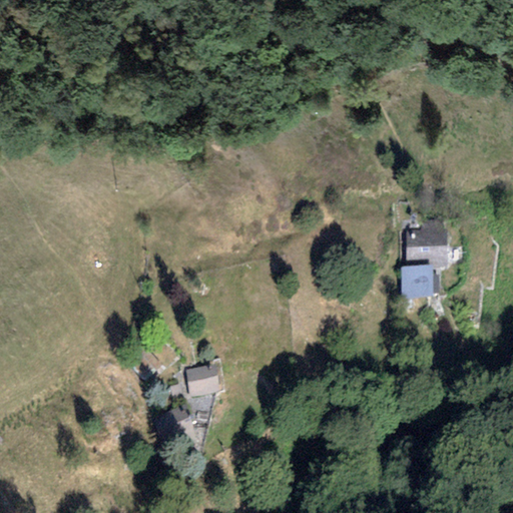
[(422,230),(405,230),(406,267),(432,266),(446,266),(445,219),(422,220),(422,230)]
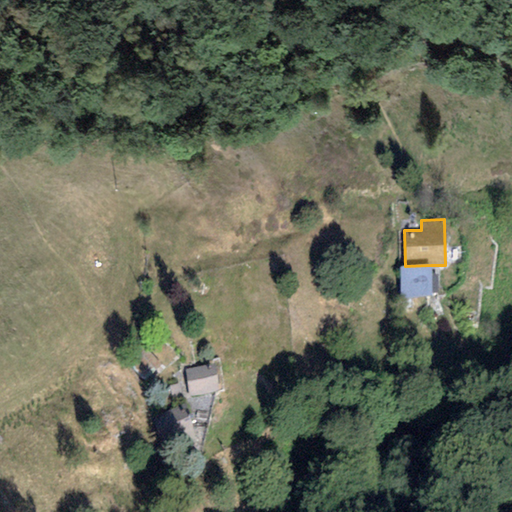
[(431,297),(431,265),(405,266),(401,266),(401,297),(431,297)]
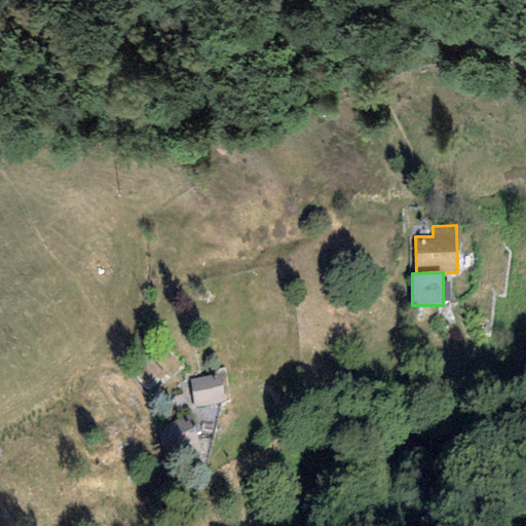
[(146,353),(127,369),(150,396),(168,380),(146,353)]
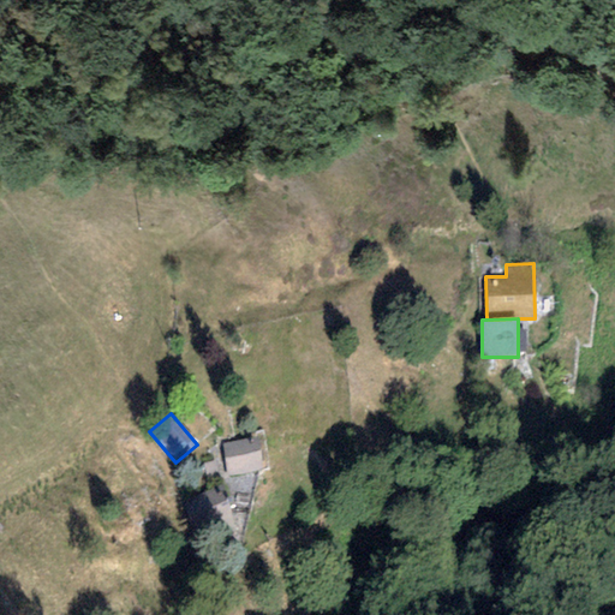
[(222,445),(227,477),(264,471),(260,437),(222,445)]
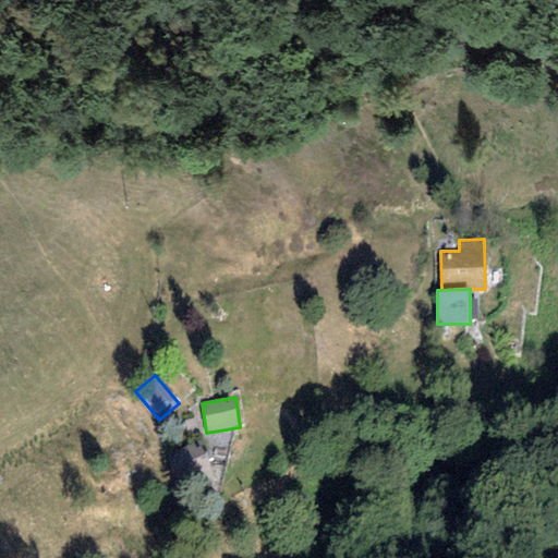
[(166,456),(176,480),(209,465),(201,441),(166,456)]
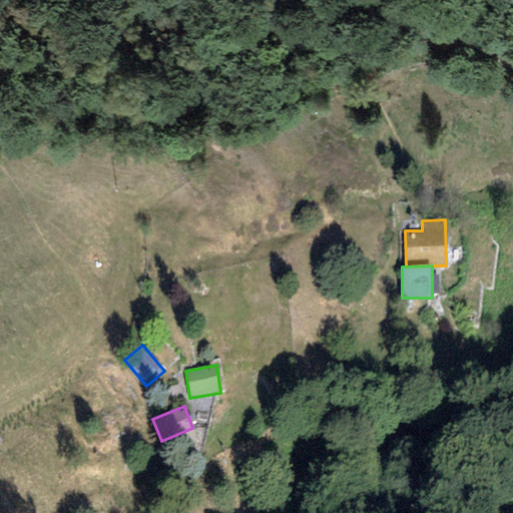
All buildings are outlined.
